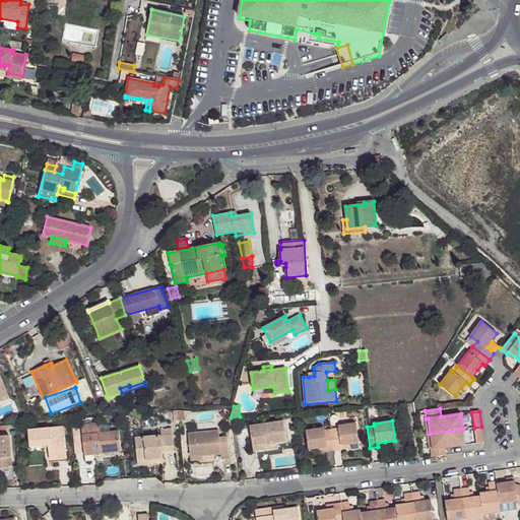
[(286,441),(283,421),(250,427),(254,452),(267,450),(267,444),(275,443),(286,441)]
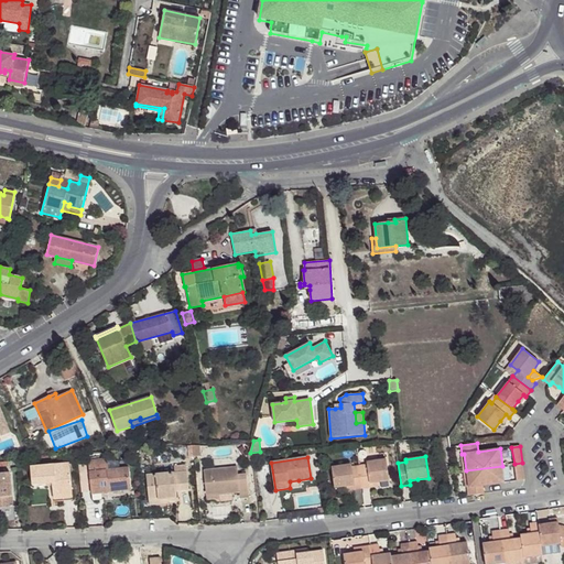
[(88,461),(91,495),(131,490),(129,467),(108,469),(107,458),(88,461)]
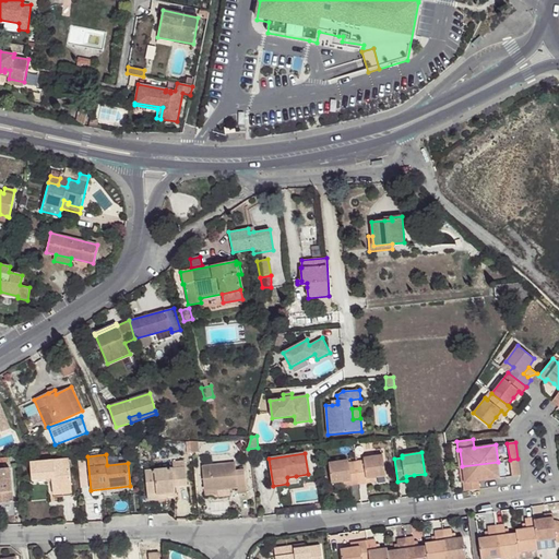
[(356,462),(359,484),(368,483),(367,479),(376,478),(385,476),(383,455),(364,458),(364,461),(356,462)]
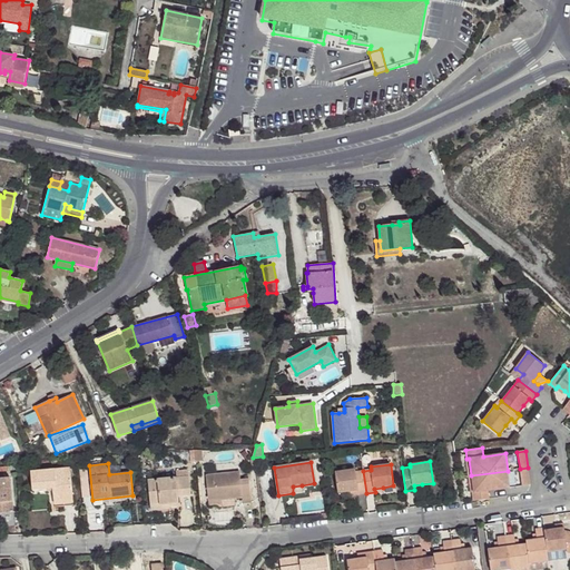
[(522,487),(530,485),(528,468),(520,469),(522,487)]
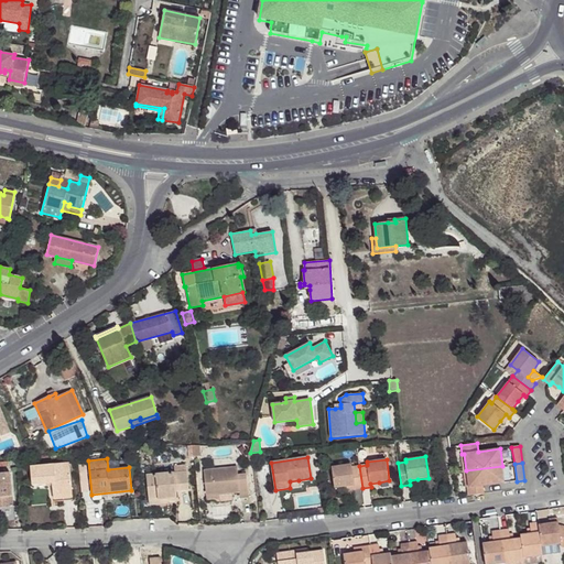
[(72,490),(69,466),(62,467),(61,464),(31,467),(32,485),(52,483),(53,492),(72,490)]
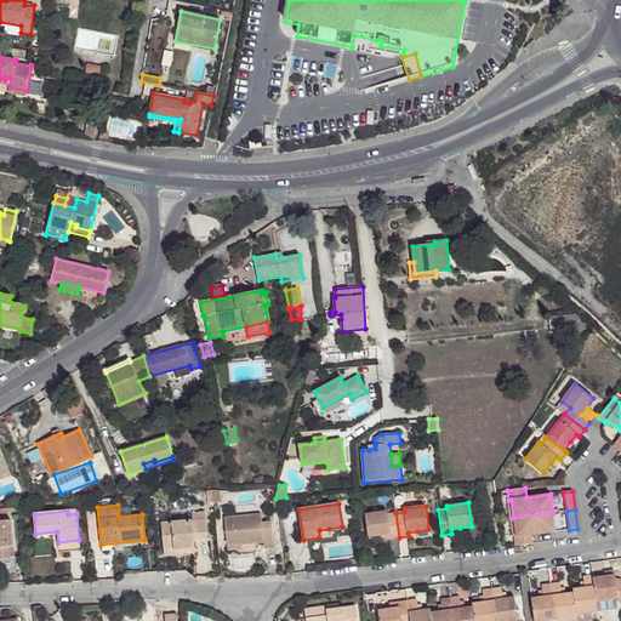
[(389,540),(399,537),(396,513),(387,513),(387,511),(365,514),(369,537),(380,536),(388,535),(389,540)]
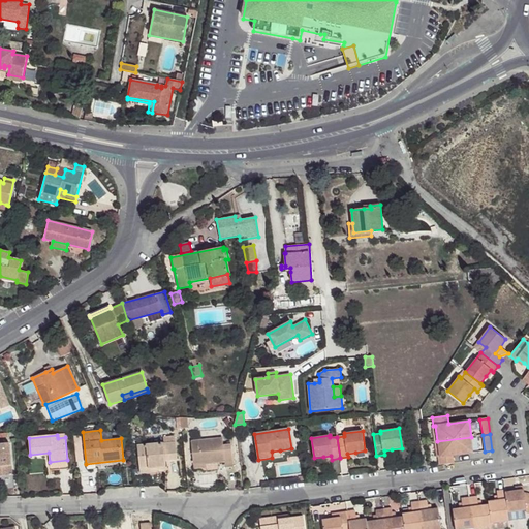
[(178,460),(175,436),(163,437),(164,443),(136,446),(139,469),(158,467),(158,470),(166,469),(165,461),(178,460)]
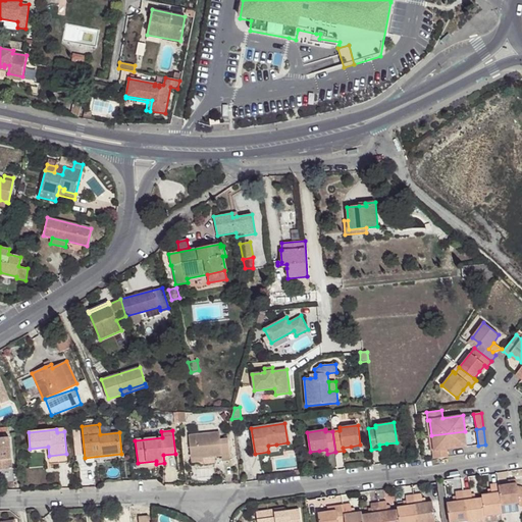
[(465,431),(431,435),(433,451),(432,451),(433,459),(448,457),(447,450),(467,447),(465,431)]
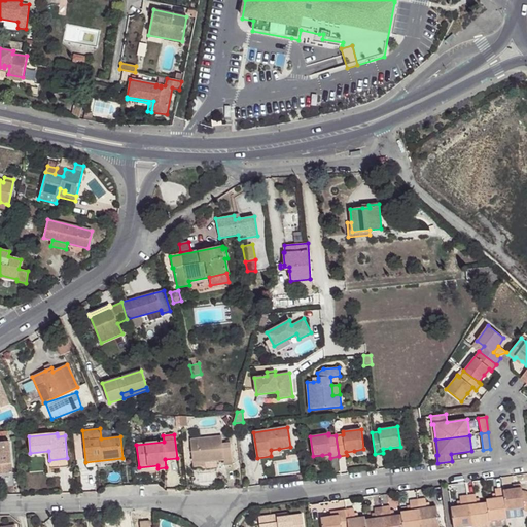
[(221,436),(190,440),(192,463),(217,461),(224,460),(224,465),(233,465),(232,454),(231,447),(231,443),(222,444),(221,436)]
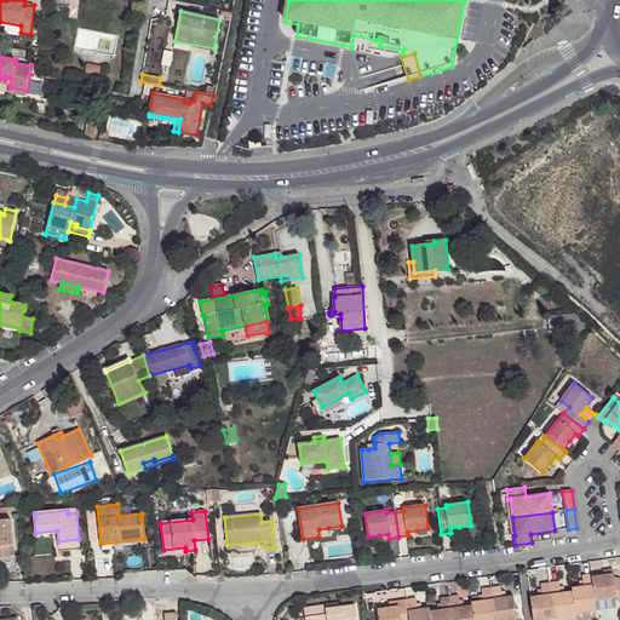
[(0,558),(15,557),(11,520),(7,520),(6,516),(0,516),(0,558)]
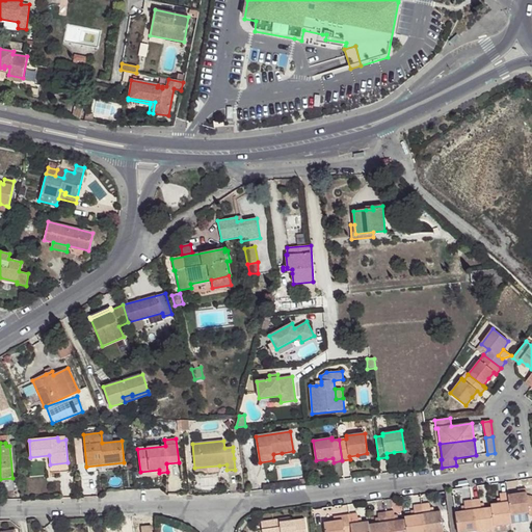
[(51,471),(69,470),(68,462),(50,464),(51,471)]
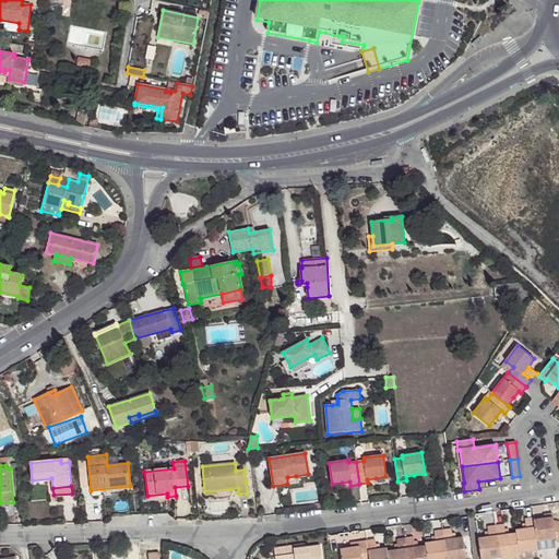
[(516,533),(519,554),(538,550),(536,542),(534,521),(533,518),(525,519),(525,524),(526,528),(523,530),(515,531),(516,533)]
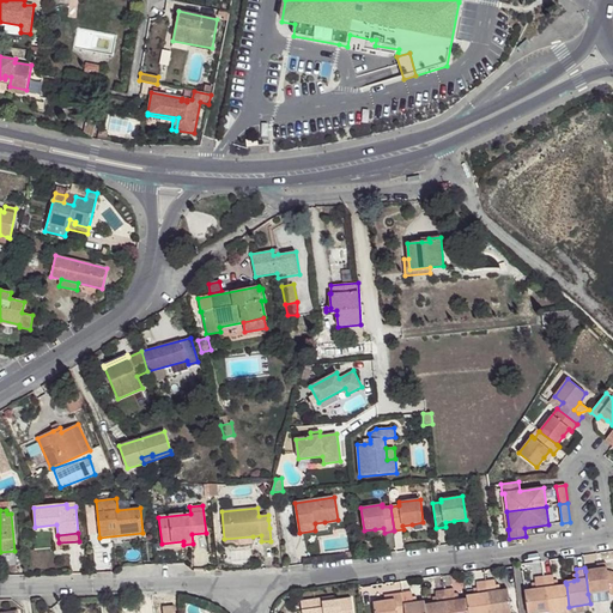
[(607,568),(586,571),(588,594),(610,592),(610,594),(612,594),(612,572),(607,571),(607,568)]
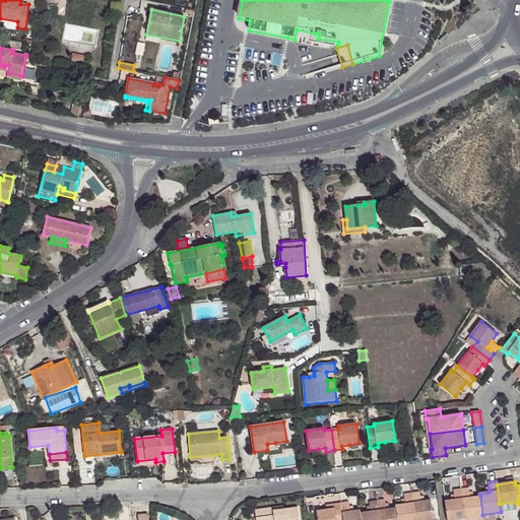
[(469,489),(461,490),(465,519),(483,517),(482,515),(480,496),(473,497),(470,498),(470,493),(469,489)]
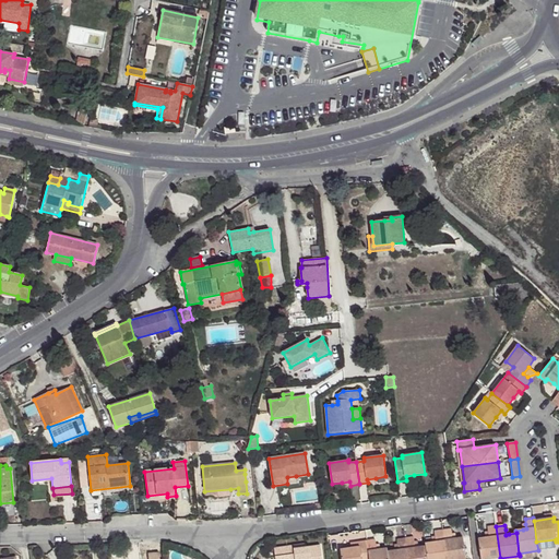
[(486,537),(478,538),(480,558),(500,558),(496,526),(488,527),(489,537),(486,537)]
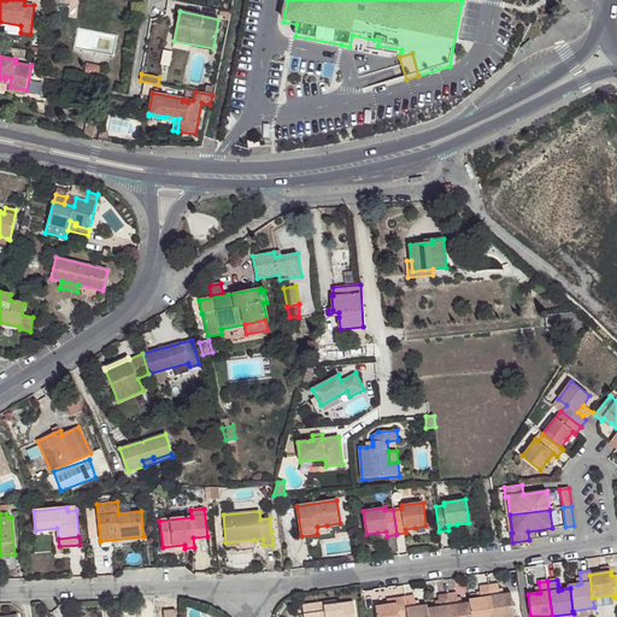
[(498,583),(488,585),(493,616),(515,616),(511,593),(504,594),(500,595),(499,589),(498,583)]
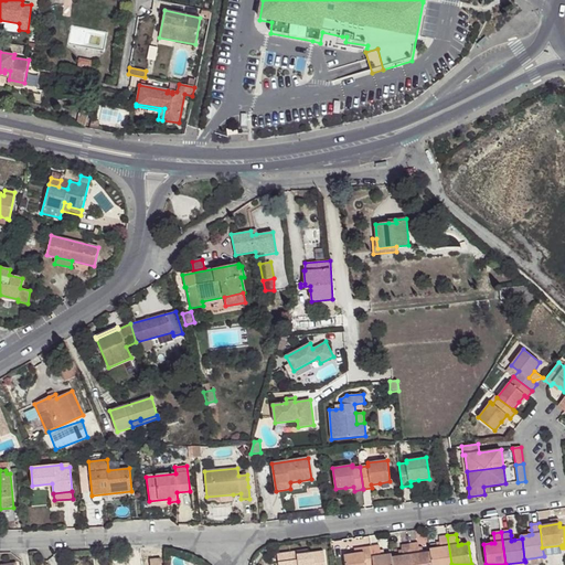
[(430,552),(432,564),(451,564),(447,535),(439,537),(440,542),(440,547),(437,548),(429,550),(430,552)]
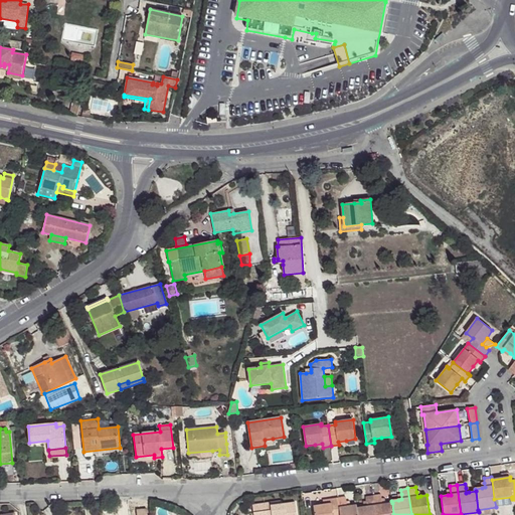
[(373,496),(375,514),(393,514),(392,503),(385,504),(382,504),(382,500),(381,495),(373,496)]
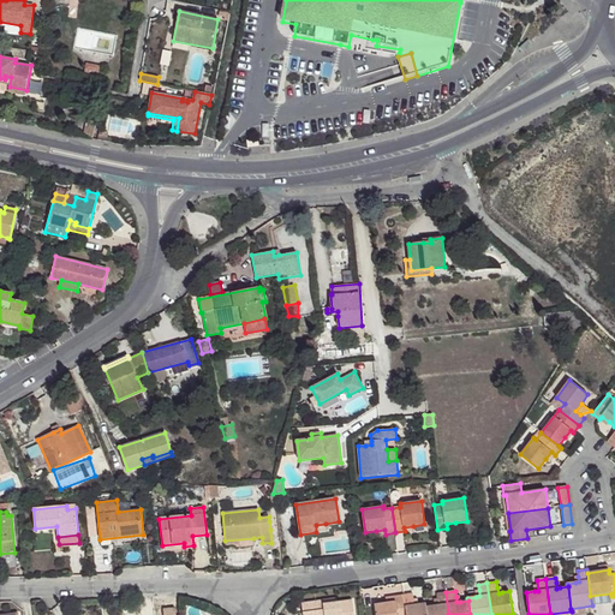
[(435,605),(427,607),(428,614),(448,614),(446,592),(437,593),(437,599),(434,599),(435,605)]
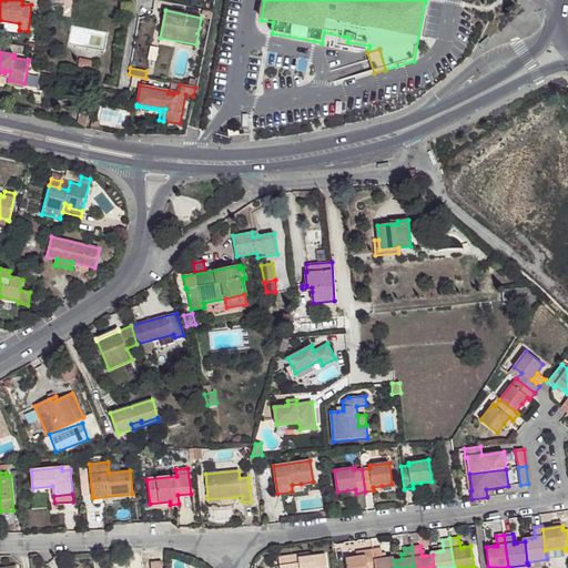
[(382,548),(373,549),(375,567),(395,567),(394,560),(394,558),(386,558),(383,559),(383,554),(382,548)]
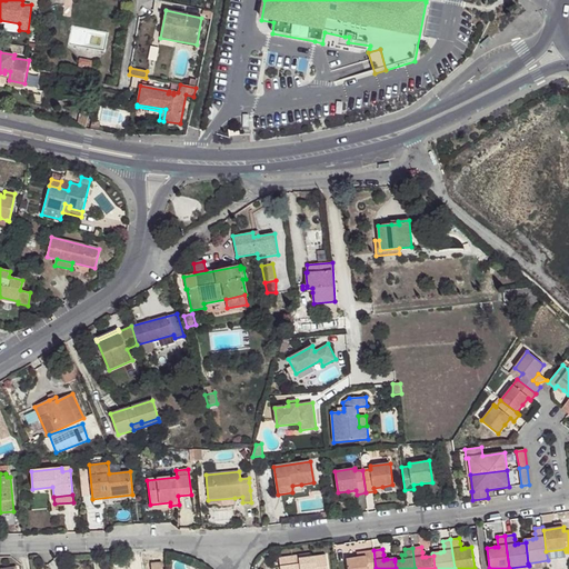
[(376,568),(373,550),(366,551),(366,556),(358,557),(347,559),(348,568),(376,568)]
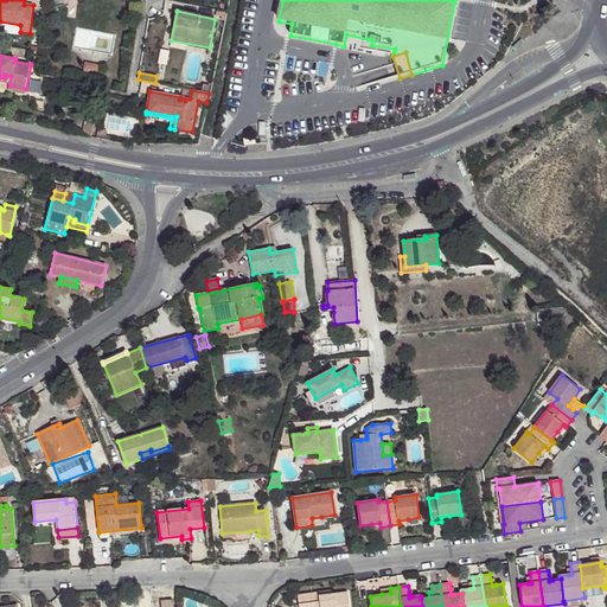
[(349,606),(347,593),(331,595),(331,592),(298,595),(299,606),(349,606)]
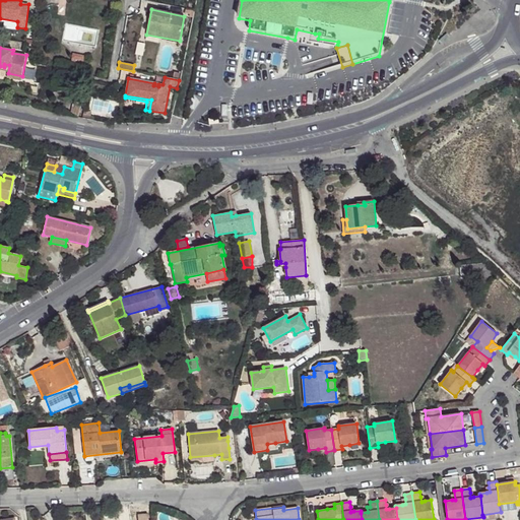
[(103,510),(102,518),(112,519),(113,512),(103,510)]
